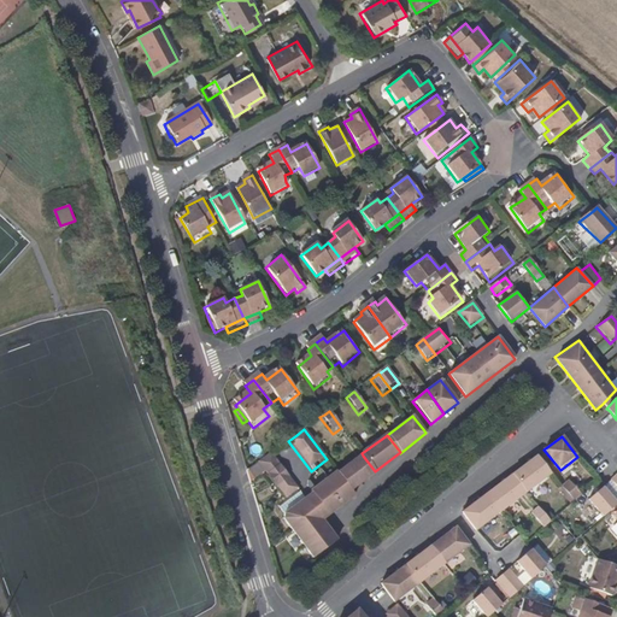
[(511,474),(527,493),(552,475),(536,454),(511,474)]
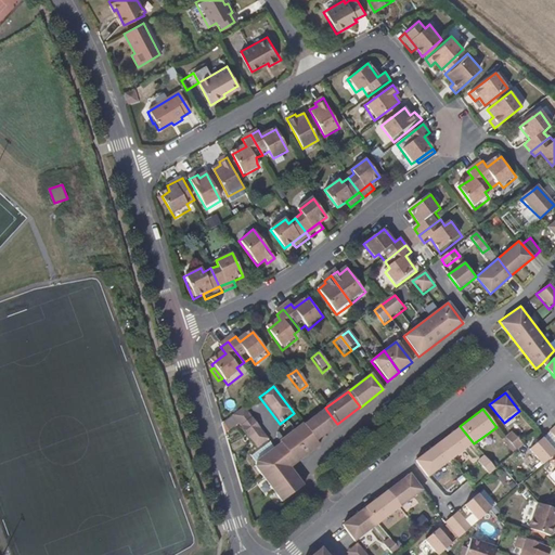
[(256,451),(267,441),(242,410),(232,417),(256,451)]
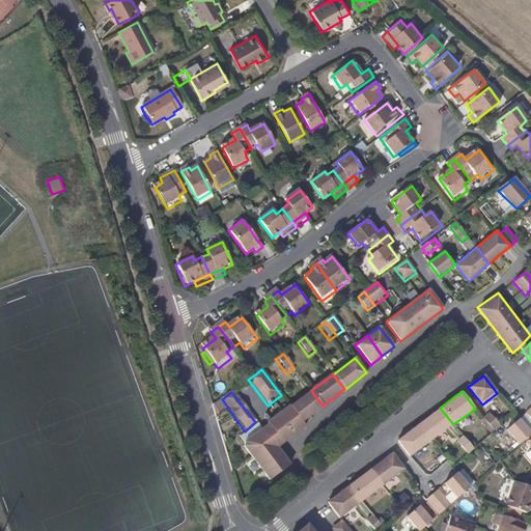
[(291,408),(302,423),(324,406),(323,406),(312,392),(291,408)]
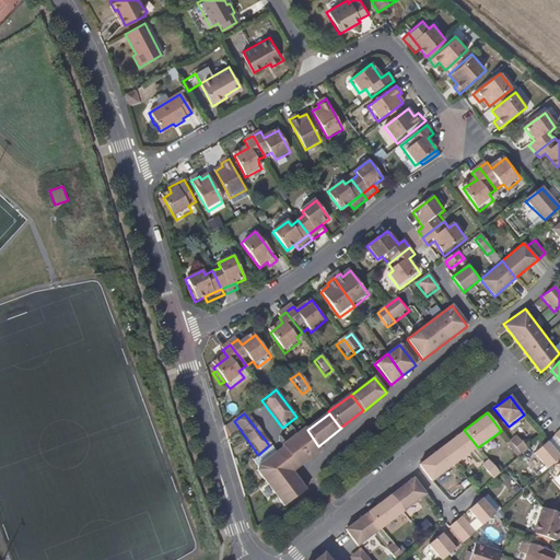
[(322,450),(318,446),(307,430),(259,466),(258,479),(281,509),(305,489),(291,471),(322,450)]
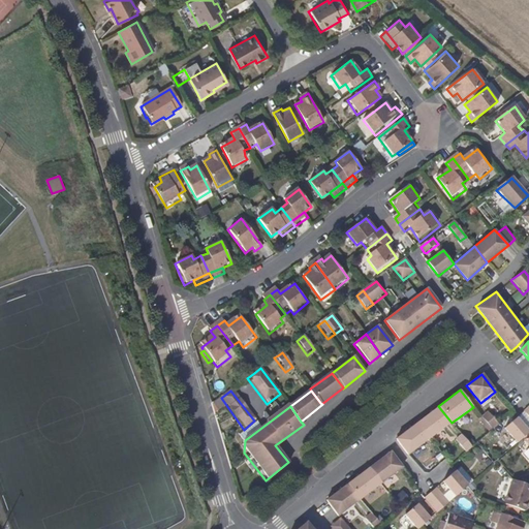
[(430,439),(452,423),(438,406),(416,423),(430,439)]
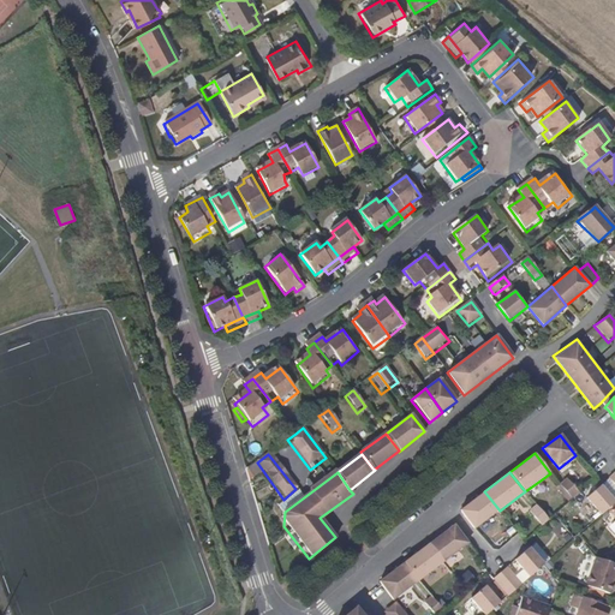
[(579,491),(567,478),(560,484),(571,499),(579,491)]
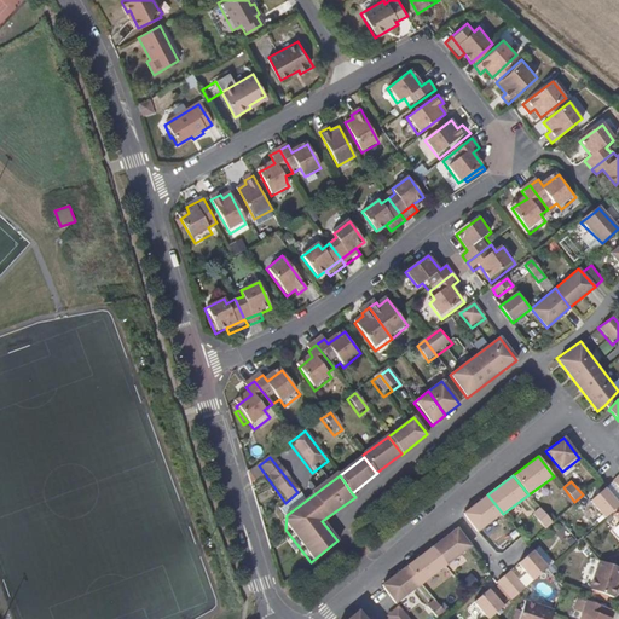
[(611,514),(618,508),(603,490),(589,502),(605,520),(611,514)]
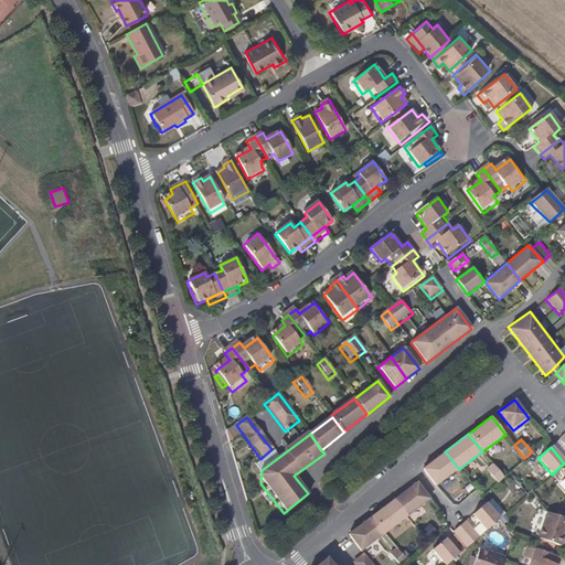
[(436,487),(459,469),(445,451),(422,468),(426,473),(436,487)]
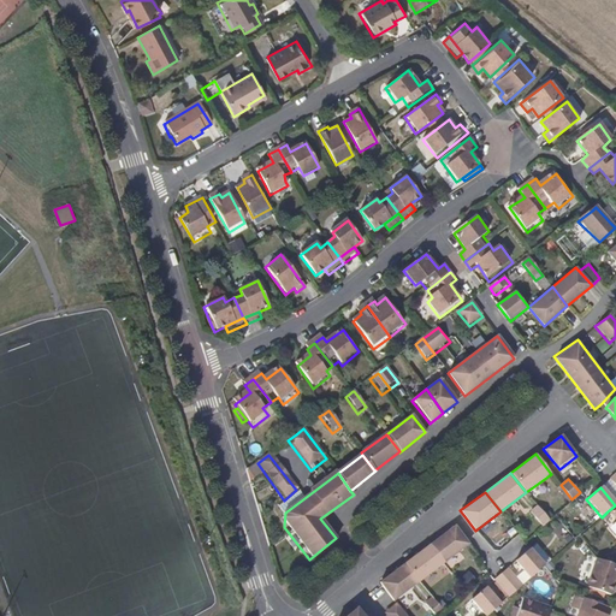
[(542,526),(549,520),(537,505),(529,511),(542,526)]
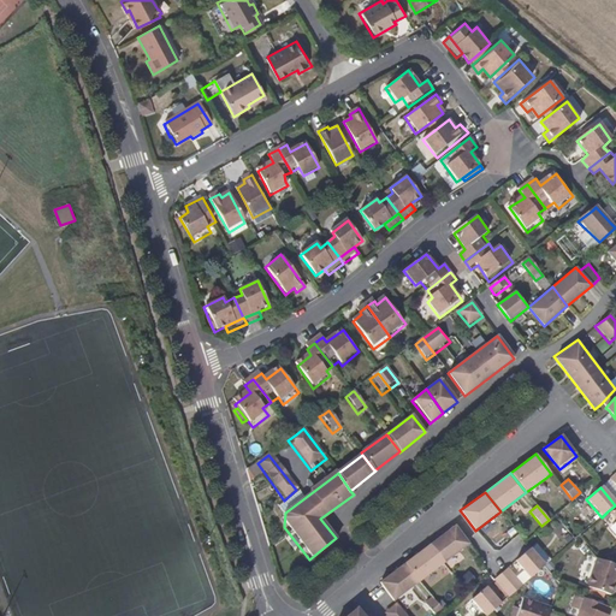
[(455,525),(428,544),(444,563),(469,544),(463,537),(455,525)]
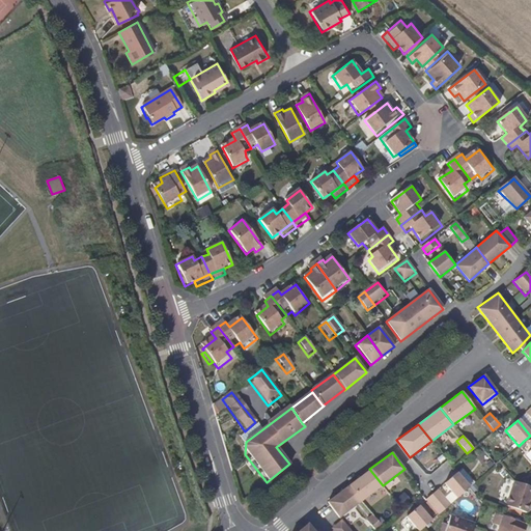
[(369,469),(348,485),(362,502),(383,485),(369,469)]
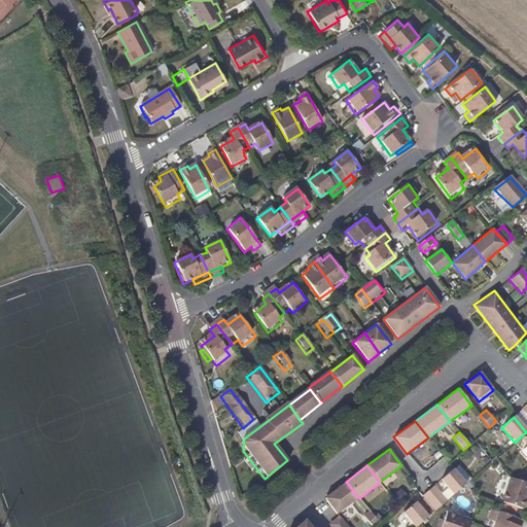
[(472,479),(460,465),(456,470),(467,484),(472,479)]
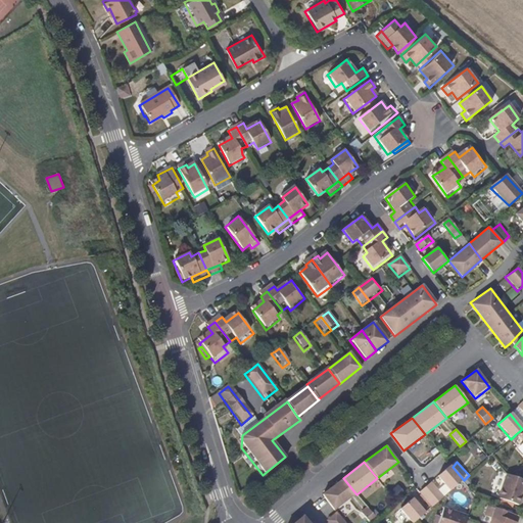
[(453,467),(452,466),(437,477),(444,485),(449,492),(462,481),(464,480),(453,467)]
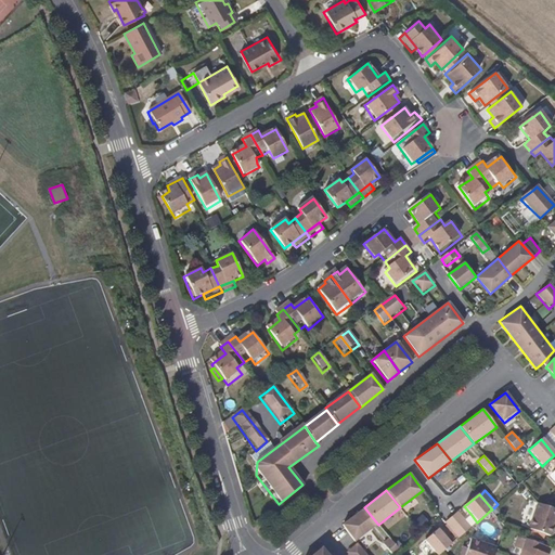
[(554,533),(554,510),(545,506),(536,503),(527,527),(551,534),(554,537),(554,533)]
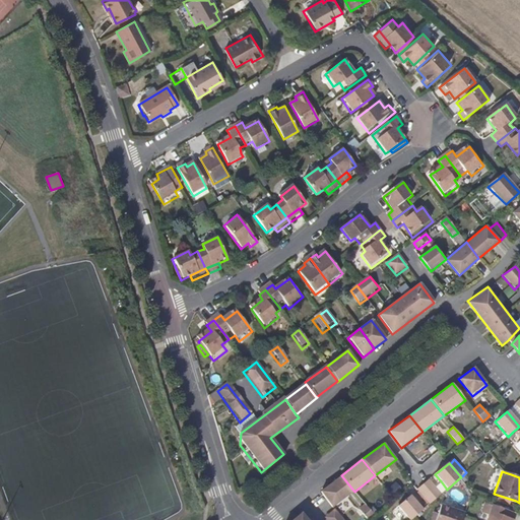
[(333,509),(354,492),(341,475),(320,492),(322,494),(330,504),(333,509)]
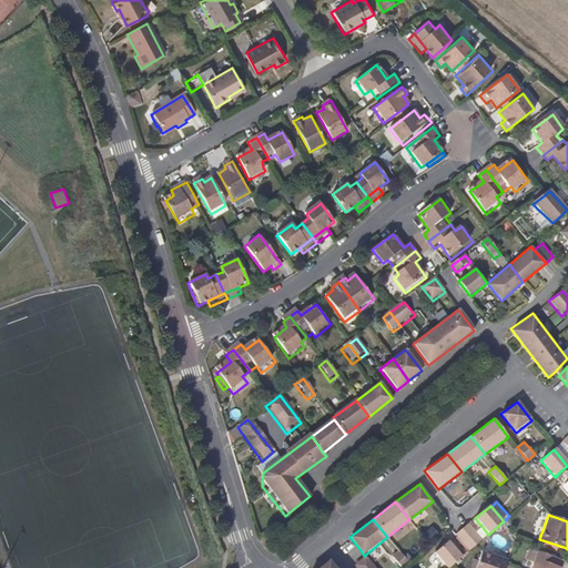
[(468,523),(460,529),(476,546),(483,539),(476,531),(468,523)]
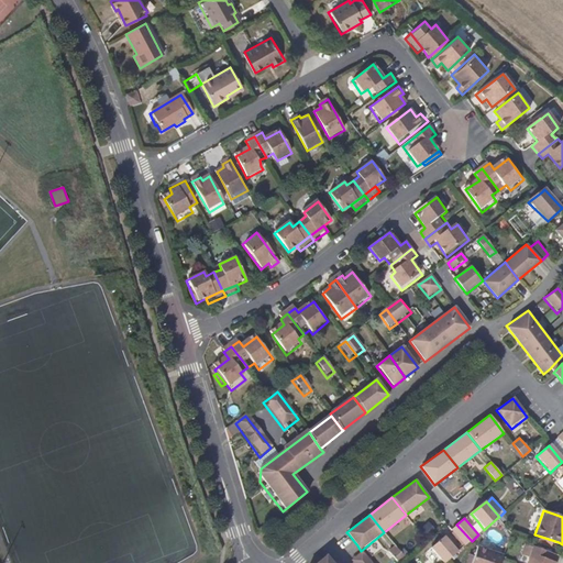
[(478,534),(484,530),(478,522),(472,527),(478,534)]
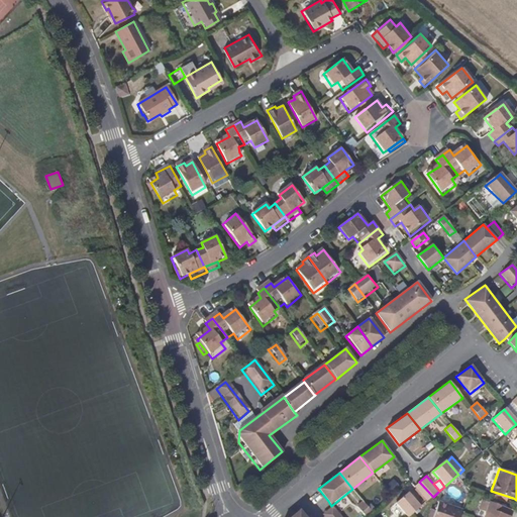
[(427,502),(433,497),(419,482),(414,486),(427,502)]
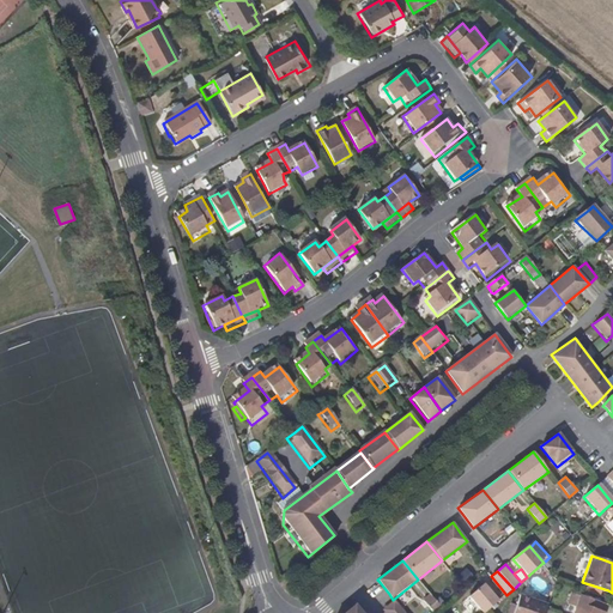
[(485,612),(487,612),(499,601),(485,584),(471,598),(483,612),(485,612)]
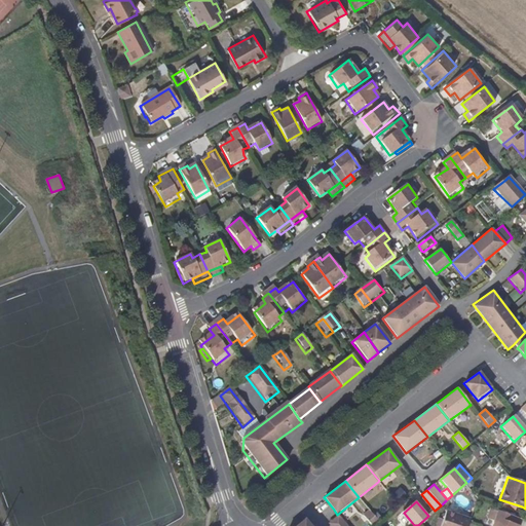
[(373,525),(379,521),(369,509),(364,513),(373,525)]
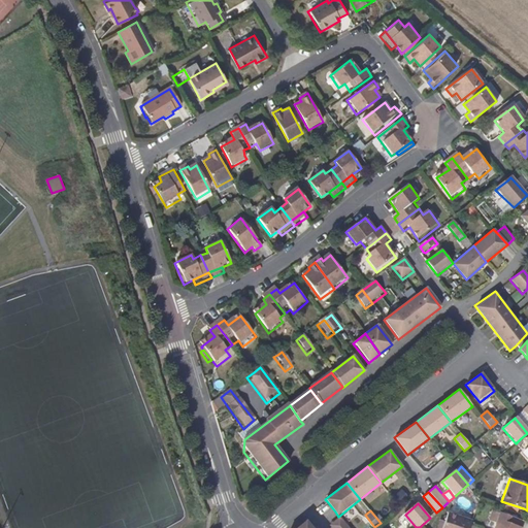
[(498,512),(492,527),(520,527),(523,521),(520,520),(498,512)]
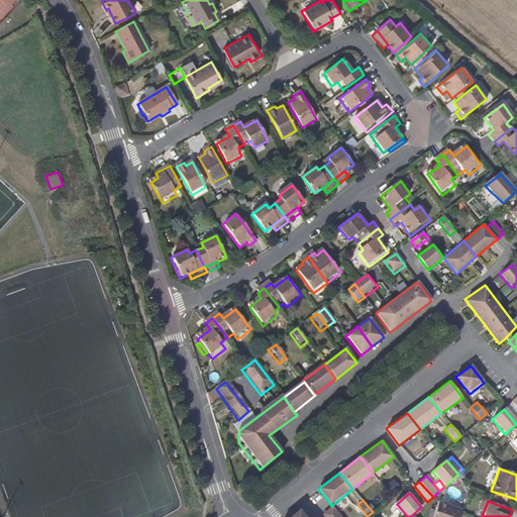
[(463,512),(440,503),(435,516),(461,516),(462,515),(463,512)]
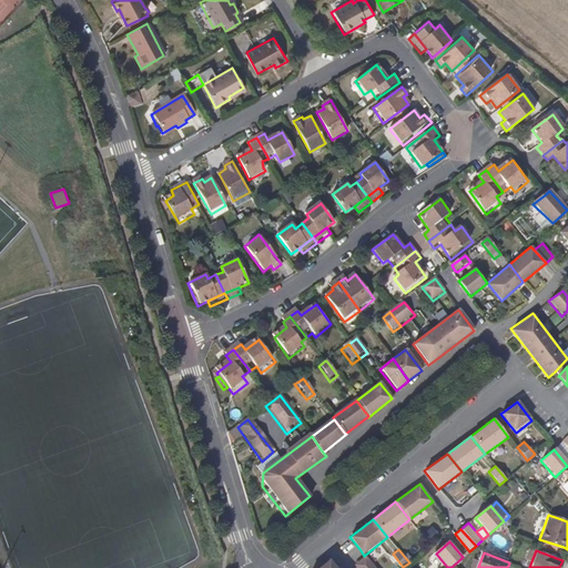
[(356,567),(375,567),(365,556),(355,566),(356,567)]
